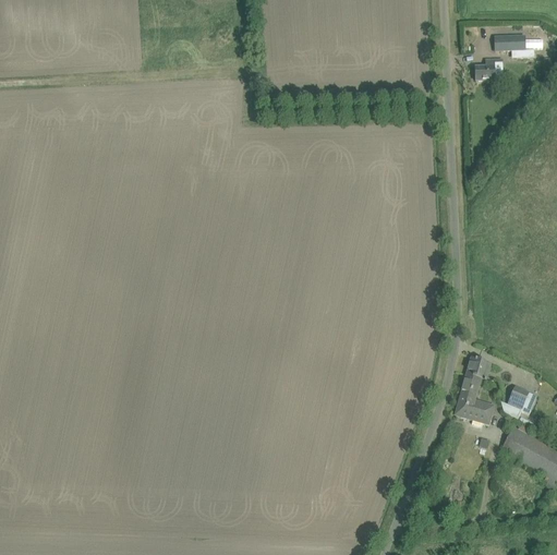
[(524,35),(494,36),(494,50),(504,50),(515,49),(515,57),(533,57),(533,48),(524,49),(524,35)]
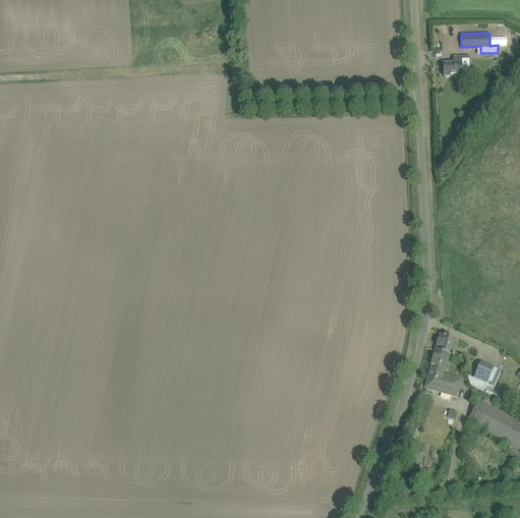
[(453,61),(443,61),(443,74),(453,74),(461,73),(460,55),(452,55),(453,61)]
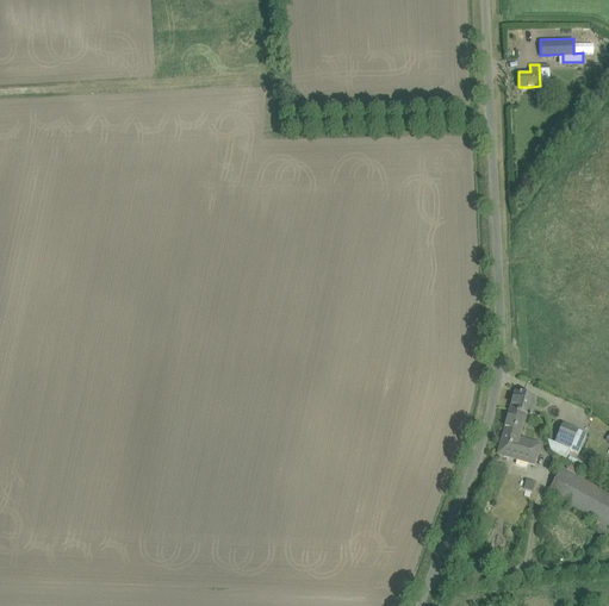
[(509,408),(523,412),(528,414),(534,395),(514,389),(509,408)]
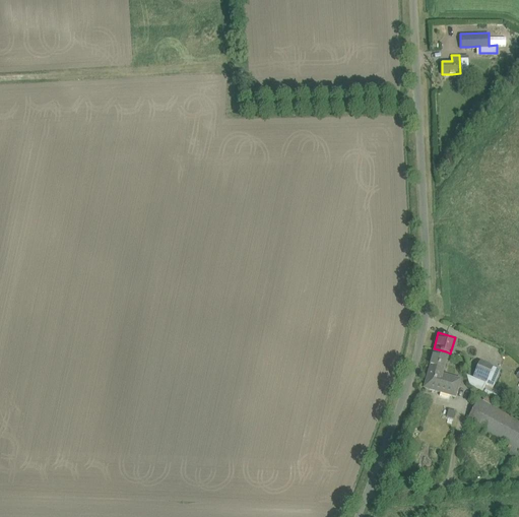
[(434,348),(424,385),(454,394),(459,377),(440,372),(446,351),(434,348)]
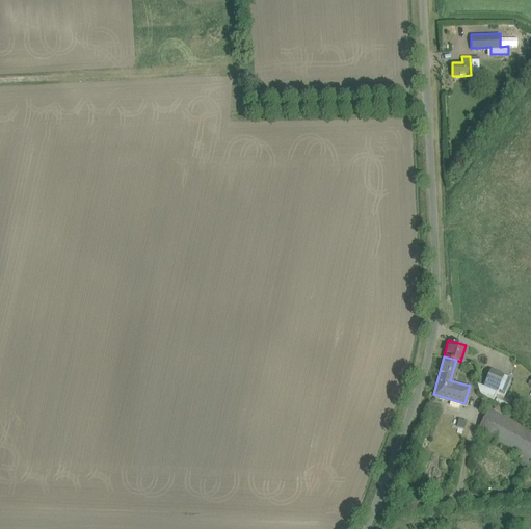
[(482,385),(477,382),(479,392),(493,398),(497,390),(504,393),(511,376),(504,373),(490,367),(482,385)]
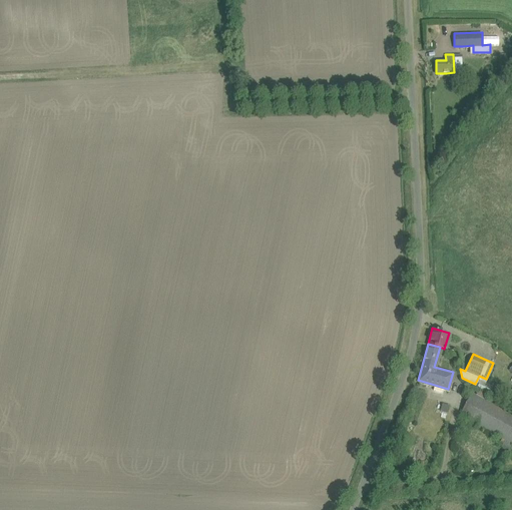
[(461,413),(511,442),(511,441),(511,414),(472,392),(461,413)]
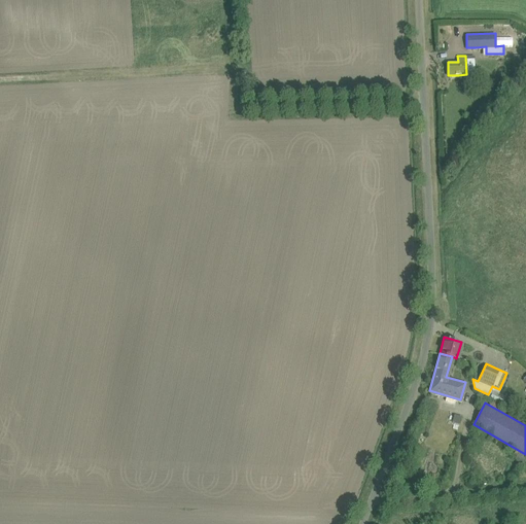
[(453,413),(451,419),(459,422),(462,416),(453,413)]
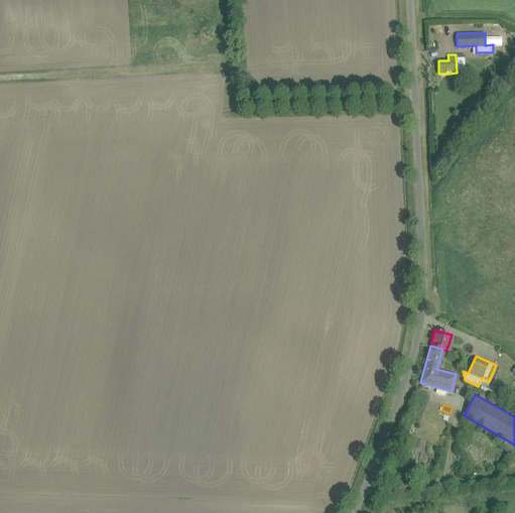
All buildings are outlined.
